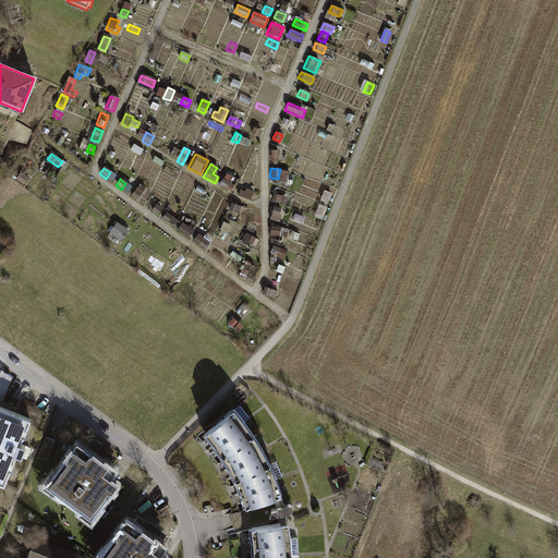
[(229,182),(223,179),(220,186),(226,190),(229,182)]
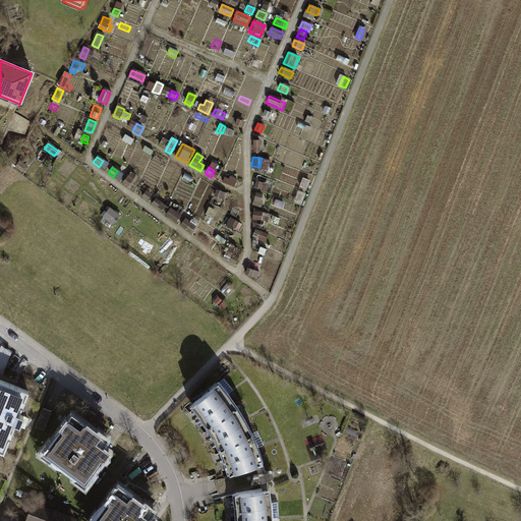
[(228,180),(224,178),(222,182),(233,187),(236,181),(229,177),(228,180)]
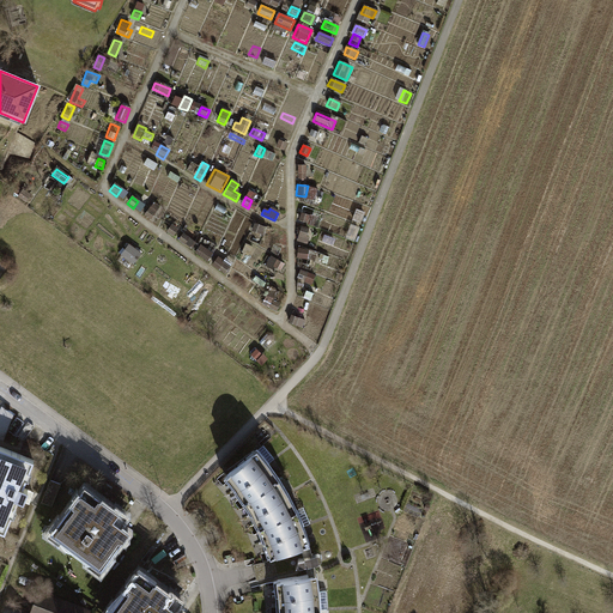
[(151,220),(155,216),(147,211),(144,216),(151,220)]
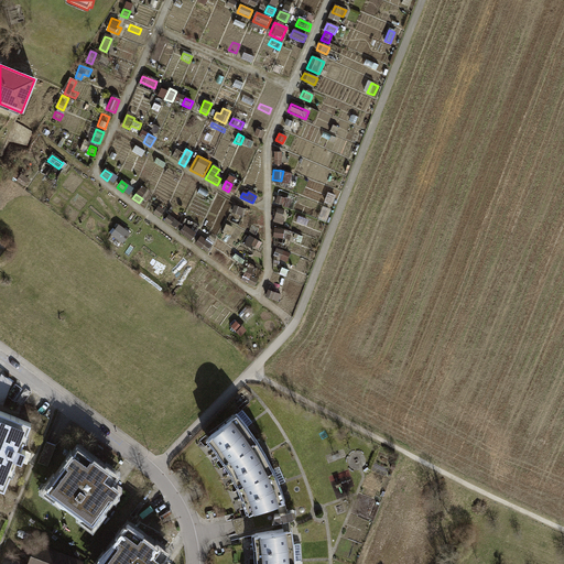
[(284,199),(277,196),(273,202),(282,206),(284,199)]
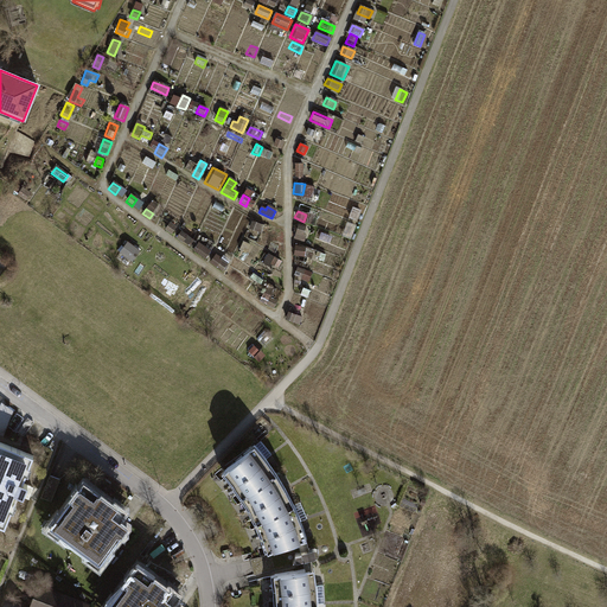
[(263,227),(251,223),(249,230),(261,235),(263,227)]
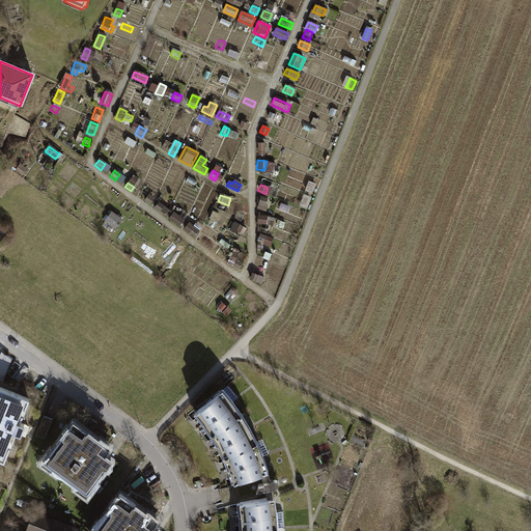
[(149,206),(154,200),(148,196),(144,202),(149,206)]
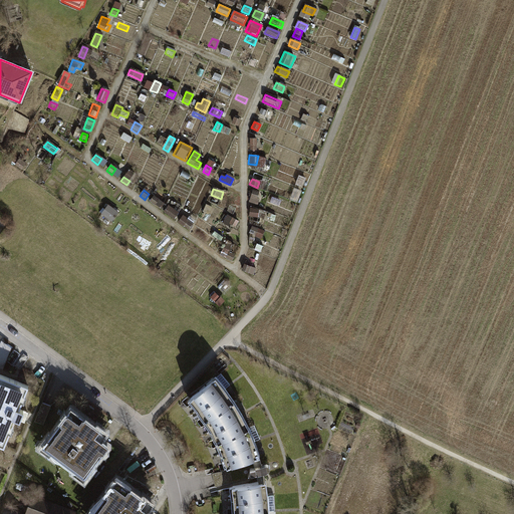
[(258,191),(251,190),(249,203),(256,204),(258,191)]
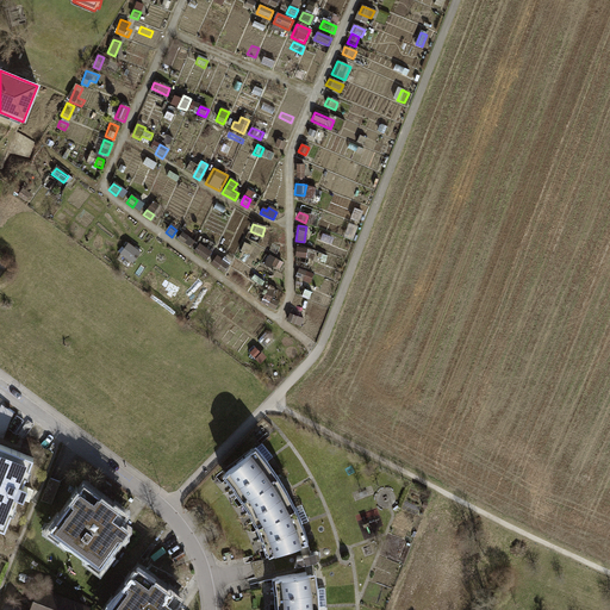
[(193,231),(186,226),(178,238),(184,244),(193,231)]
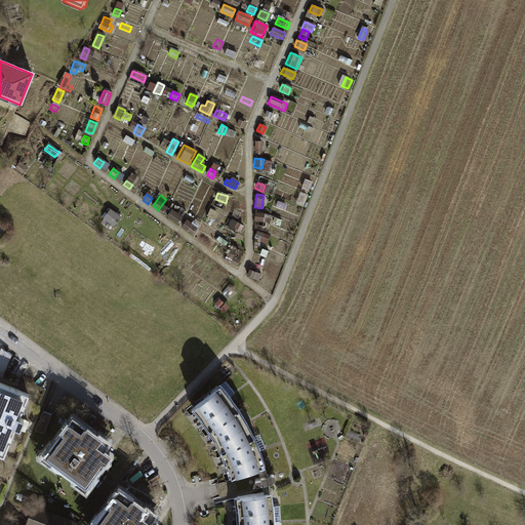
[(111,209),(106,219),(119,226),(123,214),(111,209)]
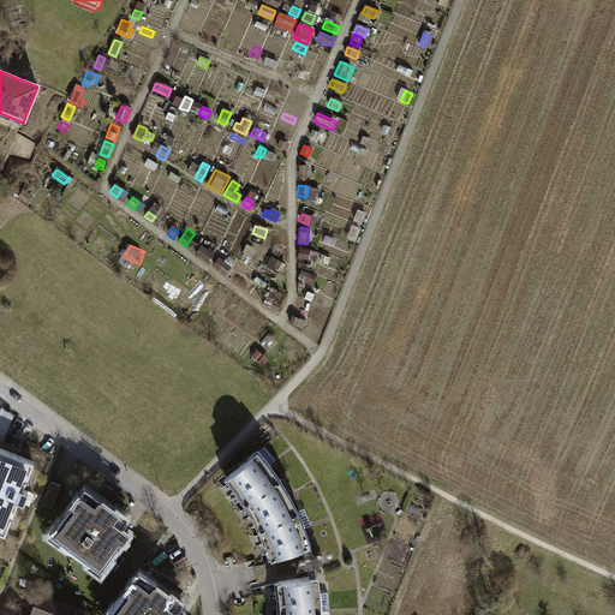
[(252,249),(246,245),(239,260),(245,263),(252,249)]
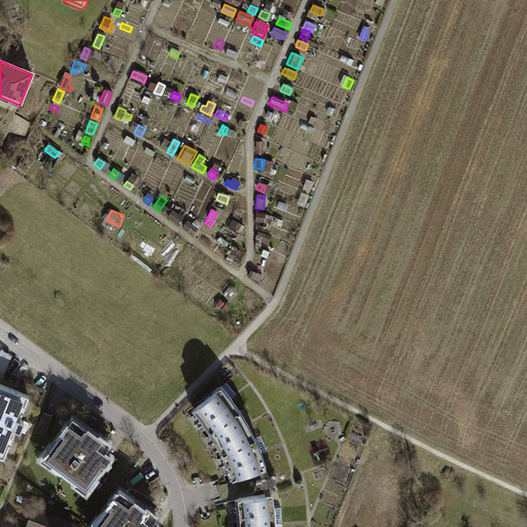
[(183,219),(172,211),(168,217),(179,225),(183,219)]
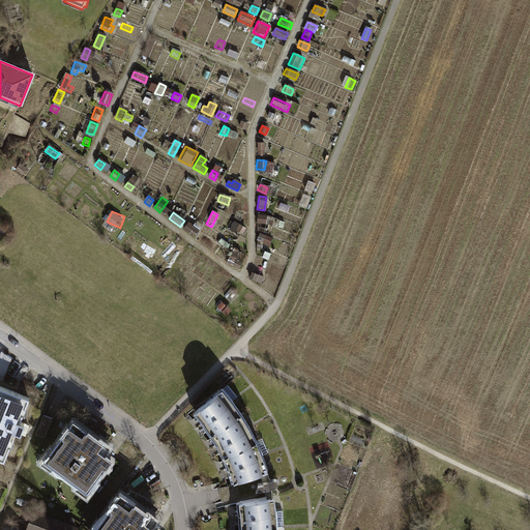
[(273,219),(258,214),(256,222),(271,227),(273,219)]
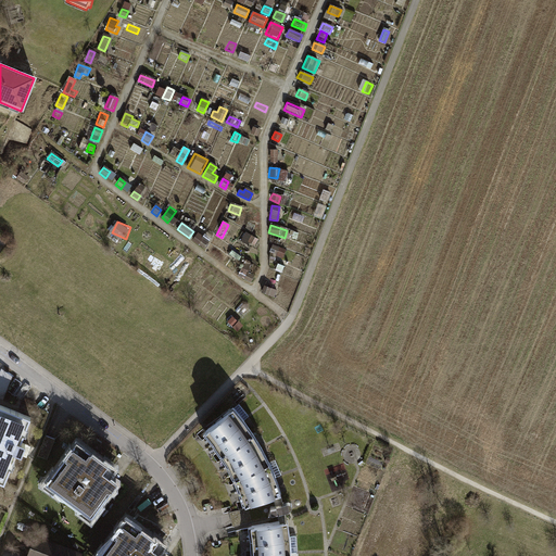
[(257,240),(245,234),(242,240),(254,247),(257,240)]
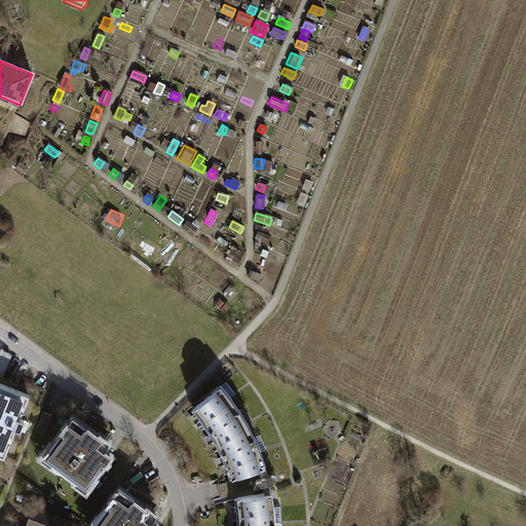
[(197,231),(187,223),(183,228),(193,236),(197,231)]
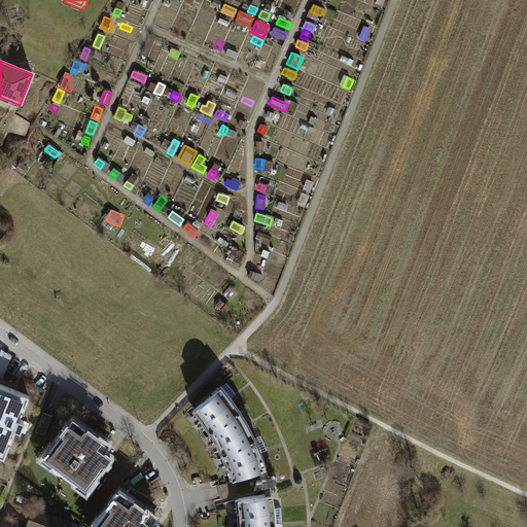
[(278,231),(272,227),(269,235),(275,237),(278,231)]
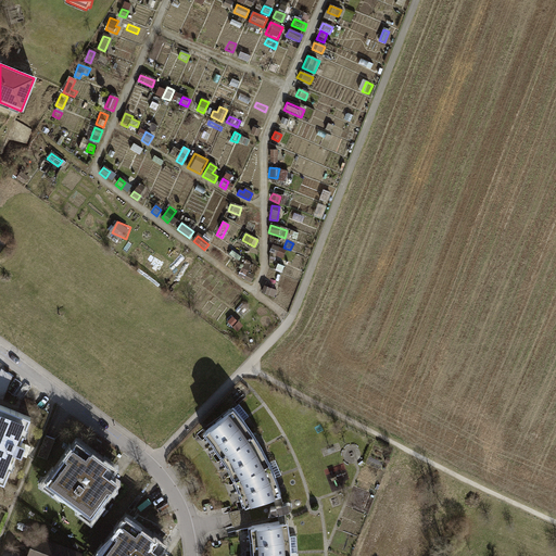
[(285,251),(272,245),(268,252),(281,257),(285,251)]
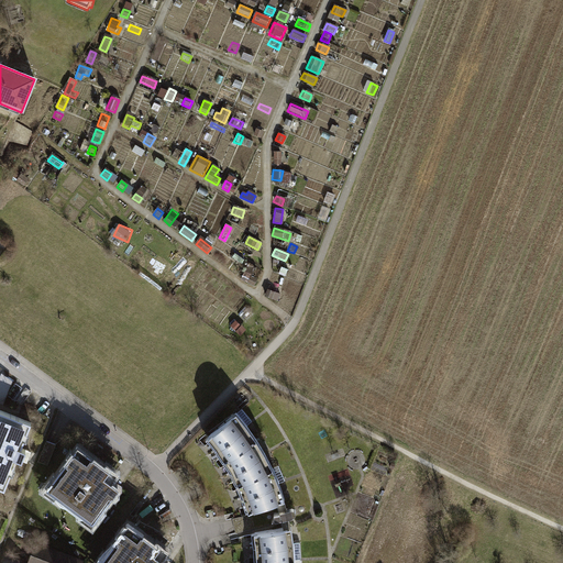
[(245,260),(234,252),(230,257),(241,266),(245,260)]
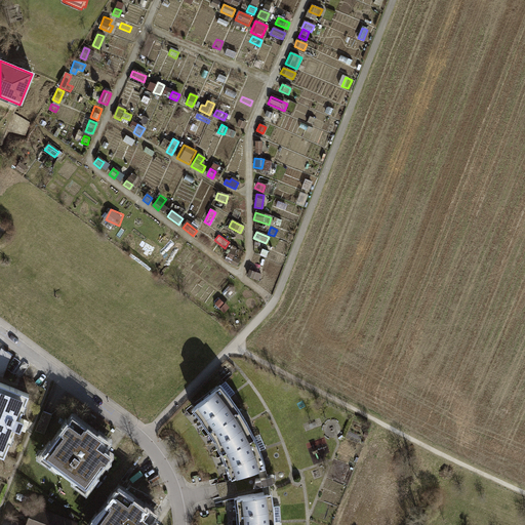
[(260,275),(249,271),(246,276),(257,281),(260,275)]
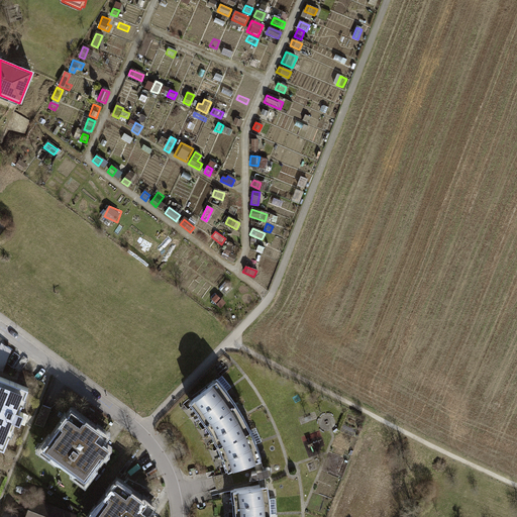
[(0,356),(0,371),(6,374),(15,352),(5,344),(0,356)]
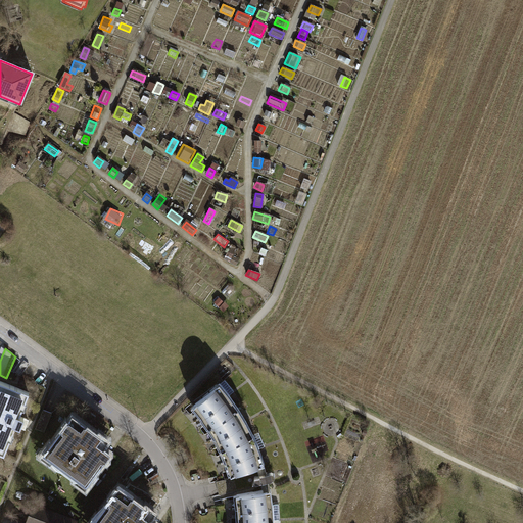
[(222,380),(195,405),(208,424),(222,445),(231,472),(270,463),(264,447),(251,420),(233,393),(222,380)]
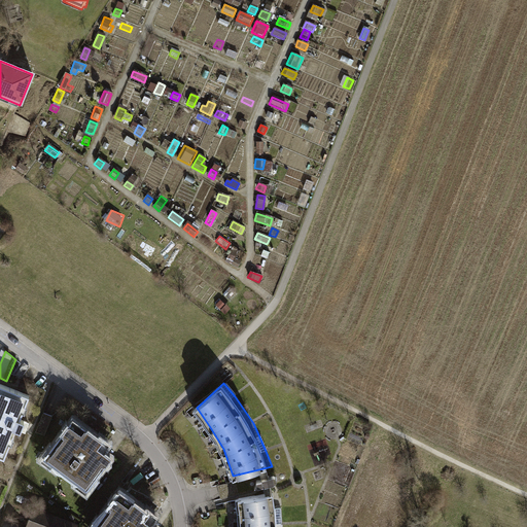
[(0,457),(5,459),(10,446),(13,447),(15,440),(13,438),(15,431),(22,433),(26,423),(20,421),(23,413),(26,414),(28,408),(26,407),(29,397),(0,385),(0,457)]
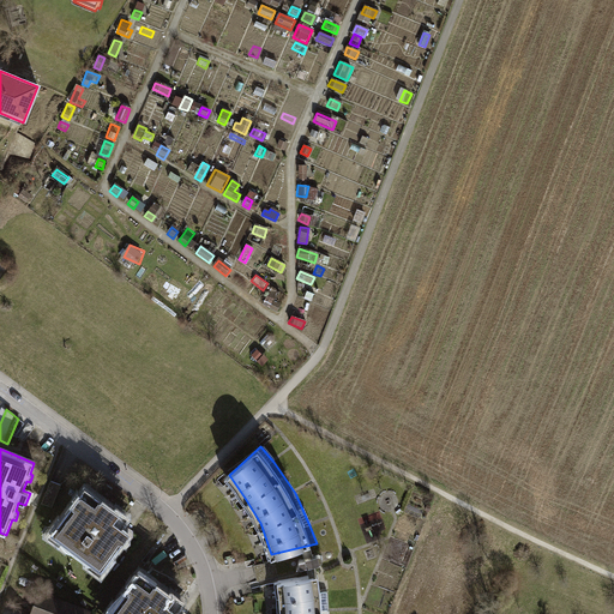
[(44,506),(55,510),(64,488),(59,486),(53,483),(44,506)]
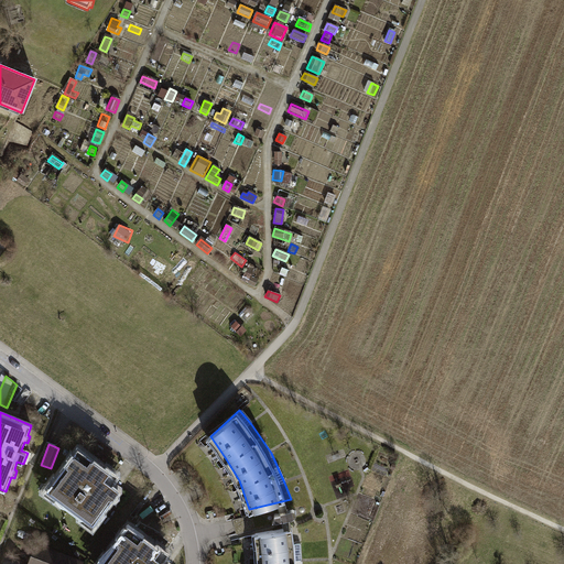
[(84,520),(96,529),(126,490),(110,479),(116,473),(80,447),(46,494),(57,501),(62,495),(87,514),(84,520)]
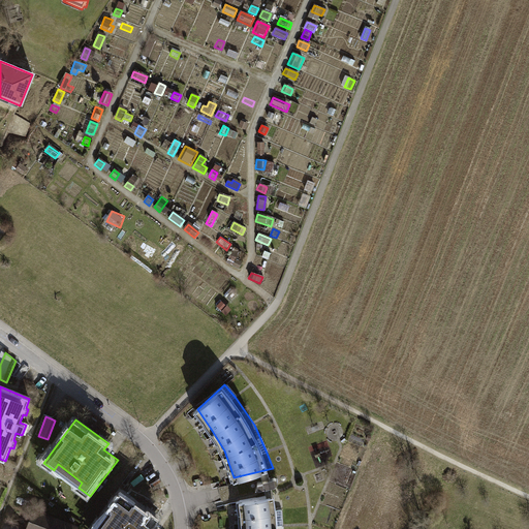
[(149,528),(145,526),(151,517),(120,495),(94,528),(149,528)]
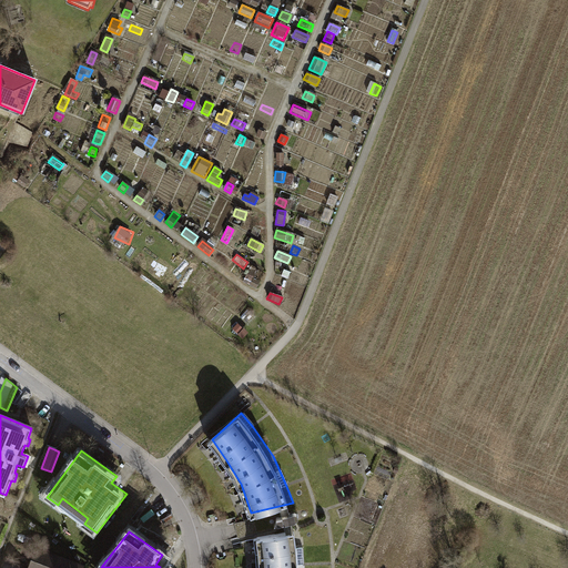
[(300,535),(261,540),(265,567),(264,567),(303,567),(300,535)]
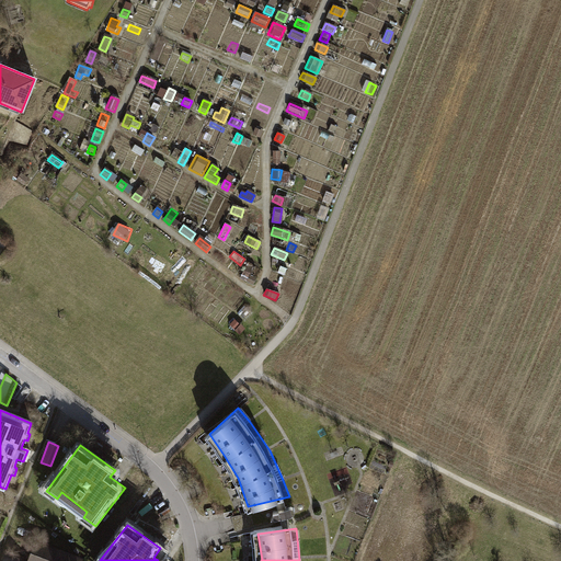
[(87,560),(89,559),(38,541),(31,560),(87,560)]
